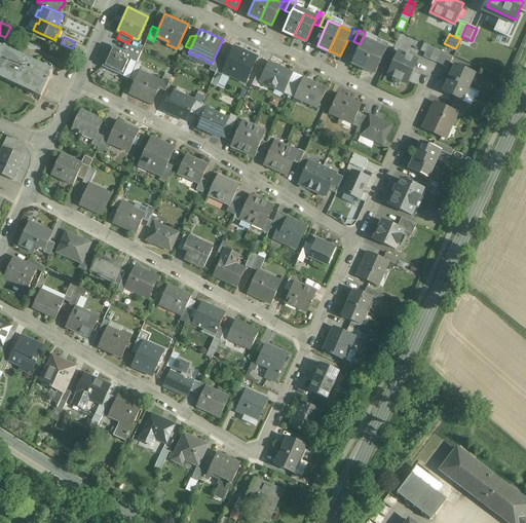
[(364,37),(363,37),(360,44),(351,61),(364,67),(374,42),(364,37)]
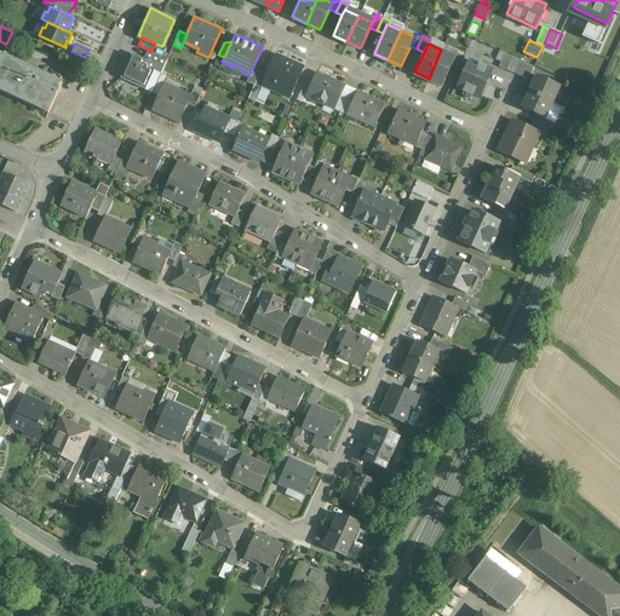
[(454,56),(441,50),(429,79),(442,85),(452,64),(455,56),(454,56)]
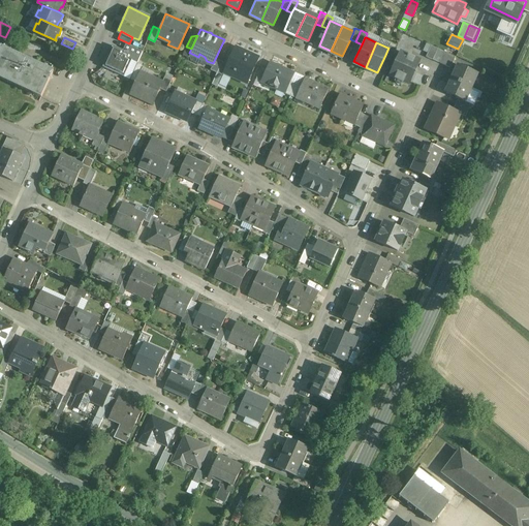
[(72,49),(61,43),(59,49),(70,54),(72,49)]
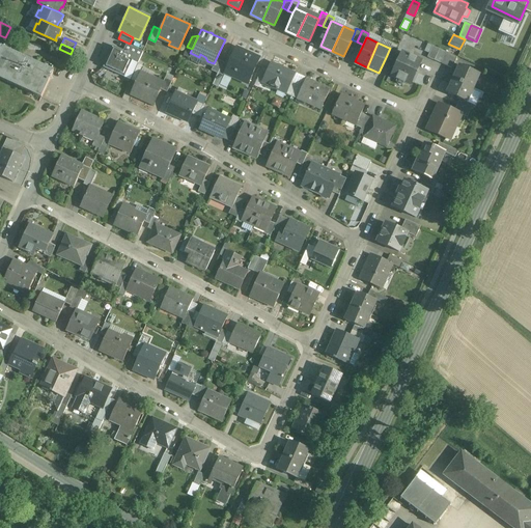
[(391,44),(389,48),(390,48),(387,55),(392,58),(397,47),(391,44)]
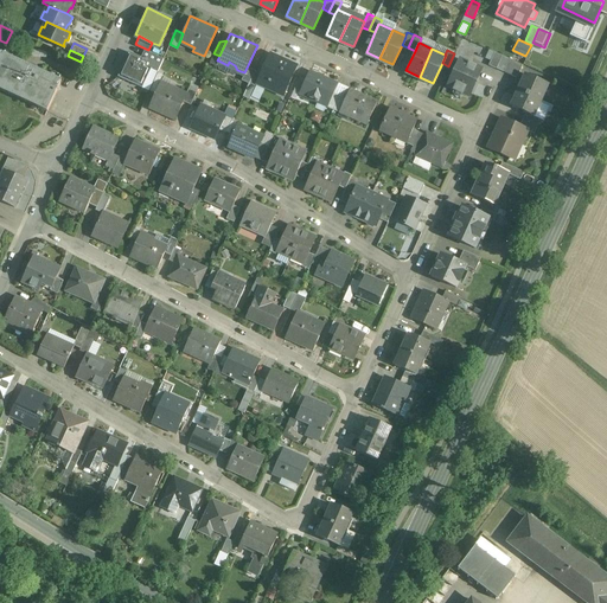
[(489,63),(497,66),(503,53),(494,50),(489,63)]
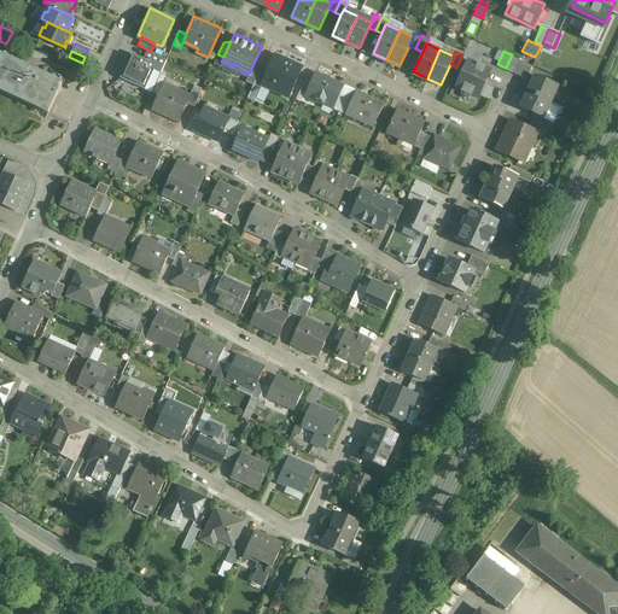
[(62,80),(3,52),(1,54),(0,56),(0,88),(48,111),(62,80)]
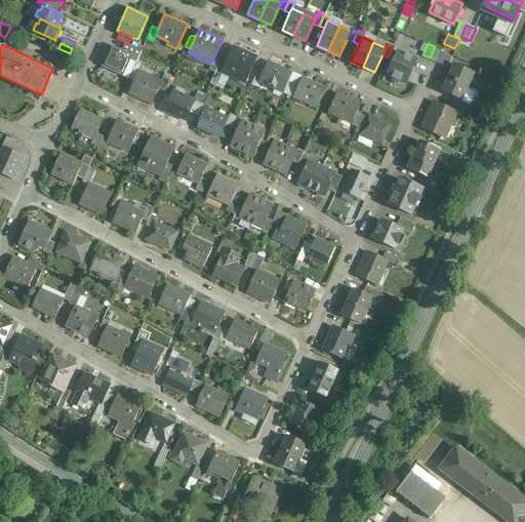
[(256,55),(234,44),(226,62),(221,70),(223,70),(245,81),(256,55)]
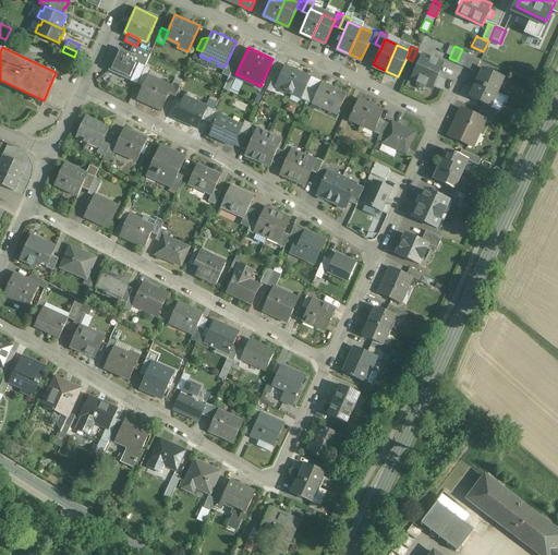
[(196,49),(193,56),(199,59),(201,56),(199,56),(202,51),(196,49)]
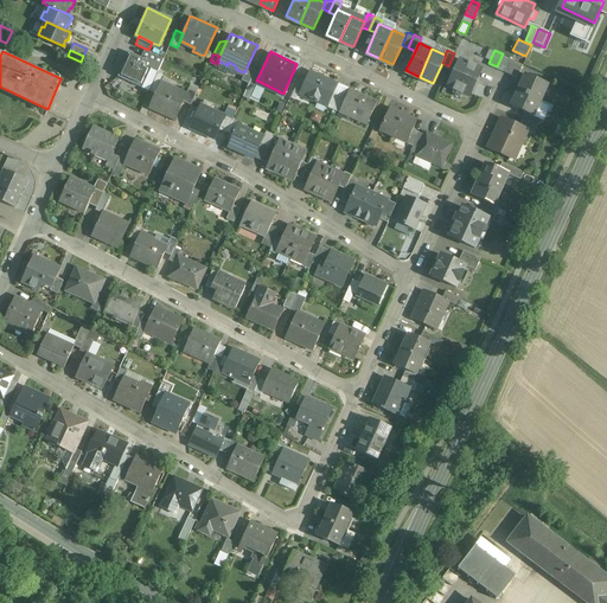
[(503,53),(497,66),(504,70),(510,57),(503,53)]
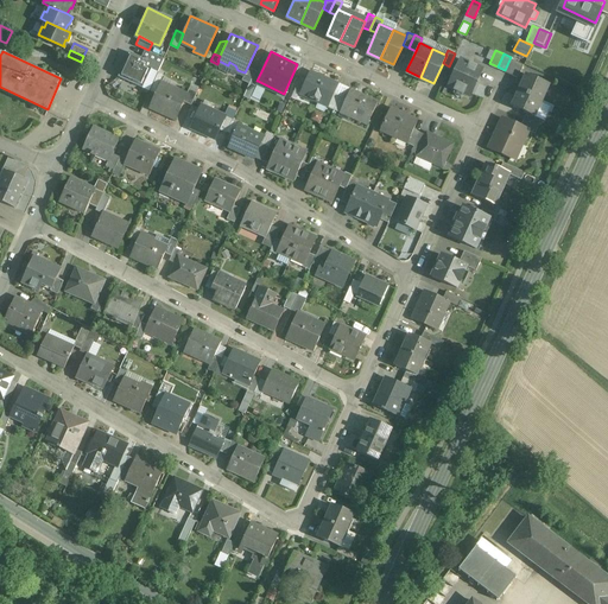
[(482,68),(461,57),(449,84),(470,94),(482,68)]
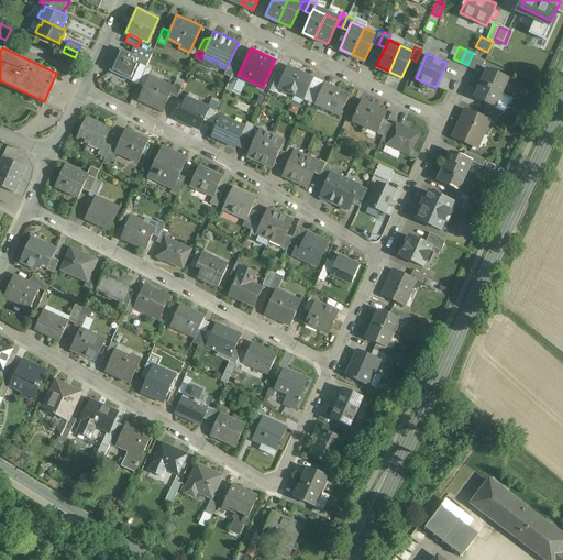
[(485,58),(473,53),(467,65),(479,69),(485,58)]
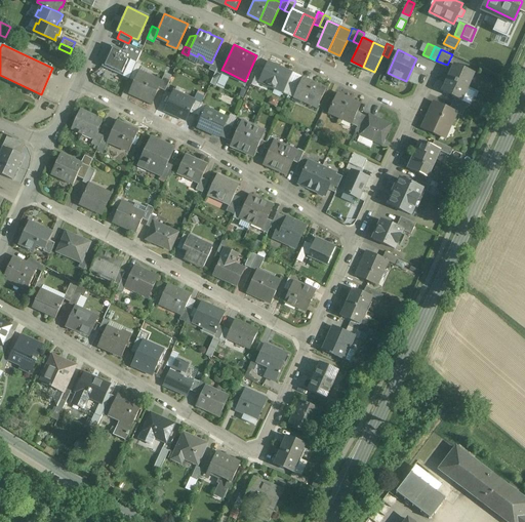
[(220,59),(214,56),(211,63),(209,68),(215,70),(220,59)]
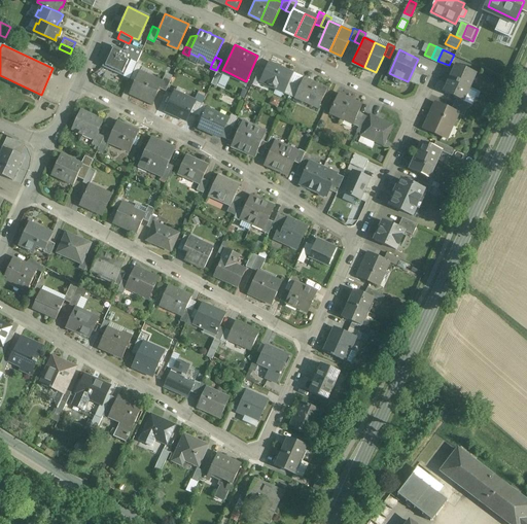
[(216,70),(211,81),(217,84),(223,70),(222,70),(226,62),(221,60),(216,70)]
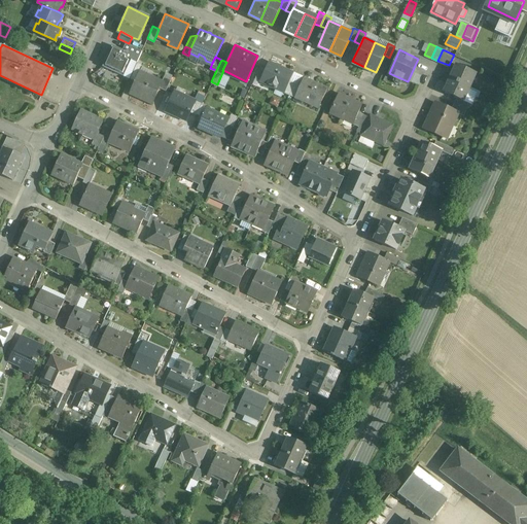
[(292,71),(269,61),(260,79),(274,85),(274,86),(277,88),(278,84),(284,86),(283,90),(284,90),(292,71)]
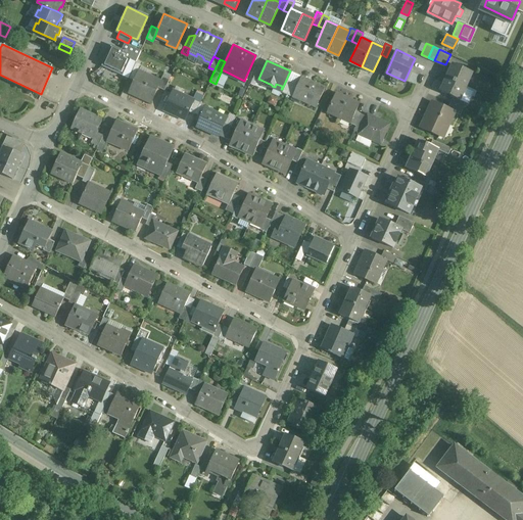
[(472,71),(454,61),(446,76),(466,84),(472,71)]
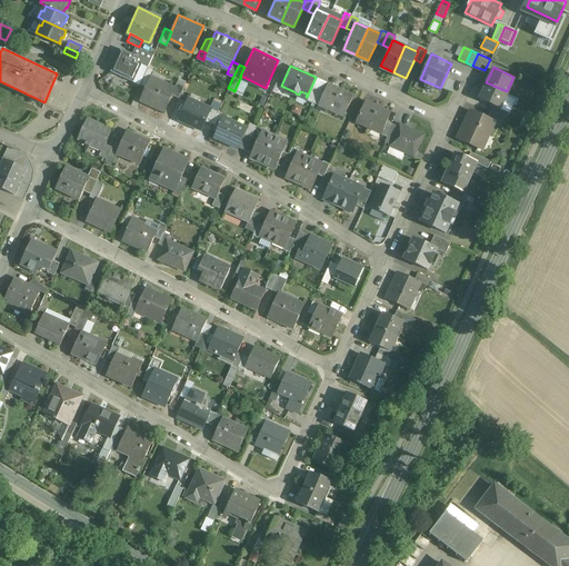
[(175,86),(151,75),(140,99),(165,110),(172,93),(175,87),(175,86)]
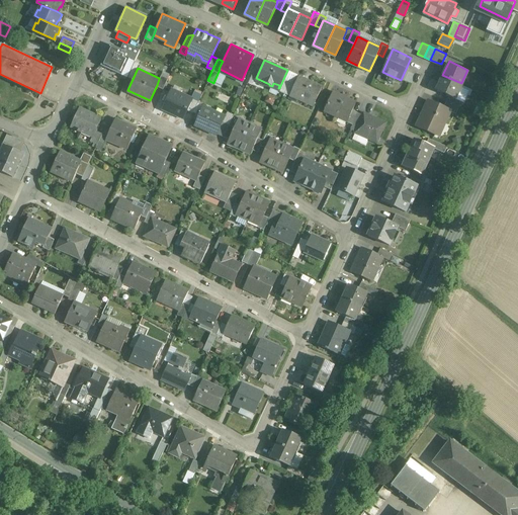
[(168,77),(161,74),(159,78),(159,79),(157,85),(163,88),(168,77)]
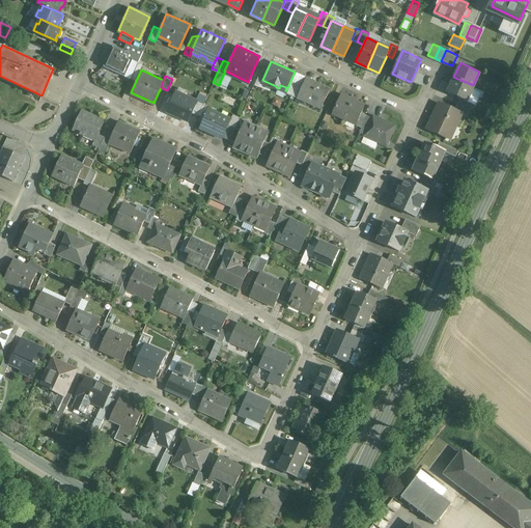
[(330,87),(306,77),(298,95),(320,107),(330,87)]
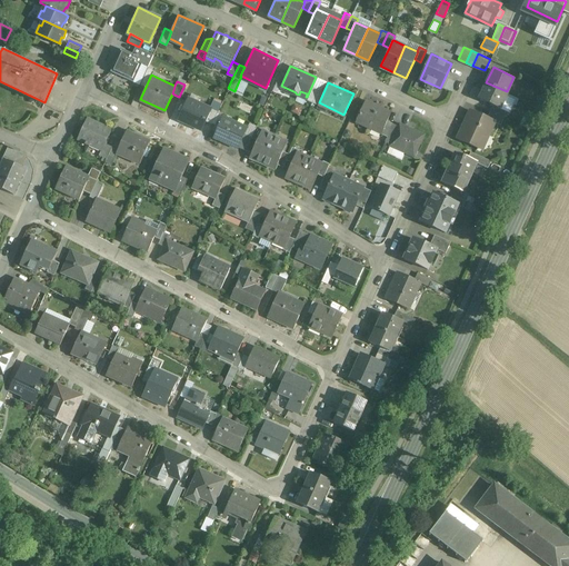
[(507,91),(486,82),(479,98),(492,103),(500,107),(507,91)]
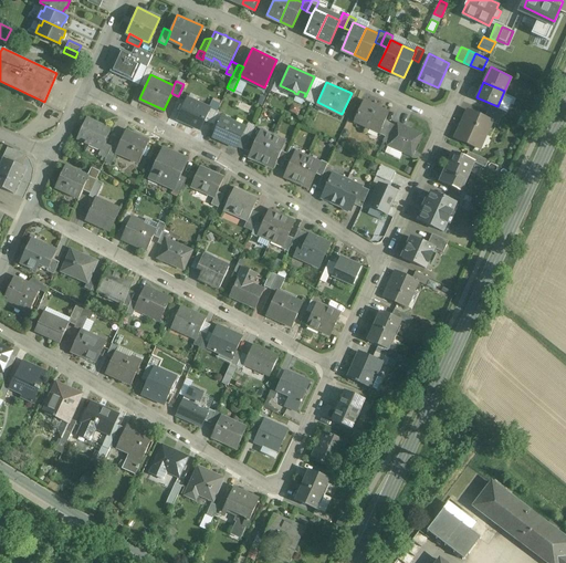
[(210,106),(188,96),(178,117),(200,127),(205,118),(210,106)]
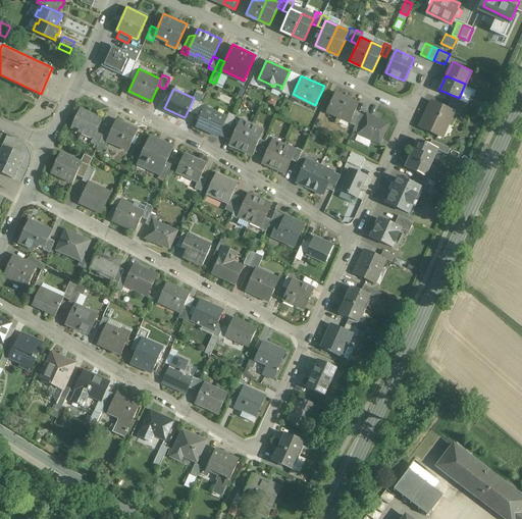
[(358,102),(335,91),(326,110),(349,120),(350,120),(355,109),(358,102)]
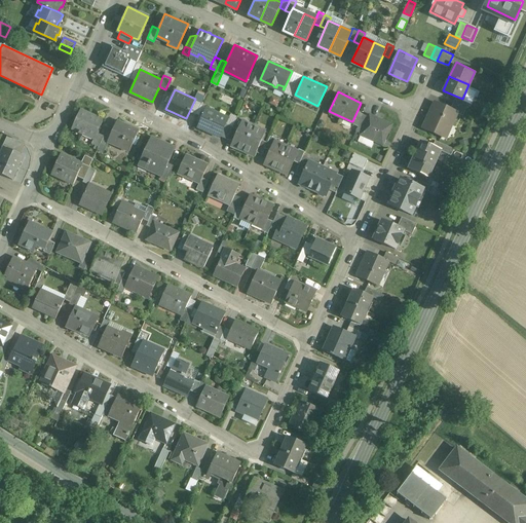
[(468,101),(462,99),(455,96),(453,102),(465,107),(468,101)]
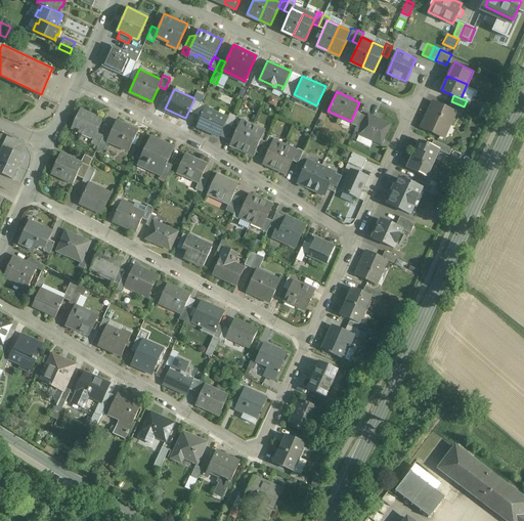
[(201,101),(194,98),(189,110),(195,113),(201,101)]
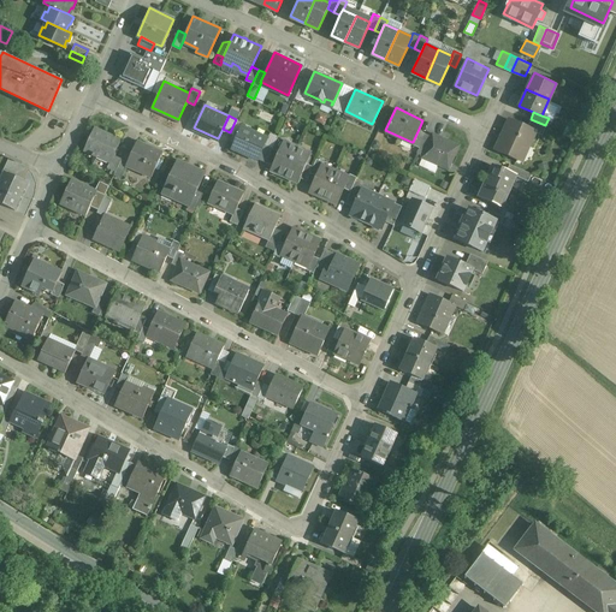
[(527,125),(510,117),(496,148),(521,160),(534,130),(535,129),(527,125)]
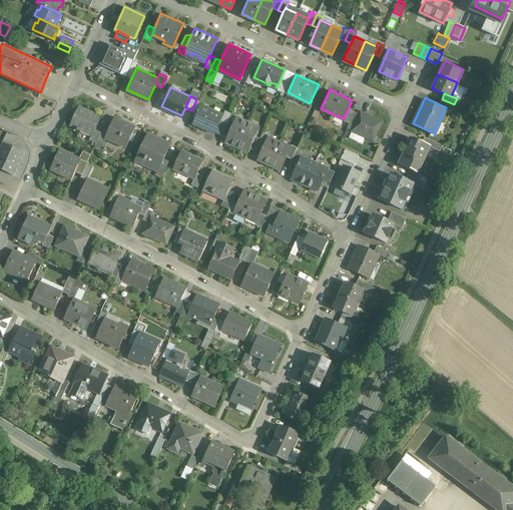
[(454,104),(442,99),(439,104),(446,107),(445,108),(452,111),(454,104)]
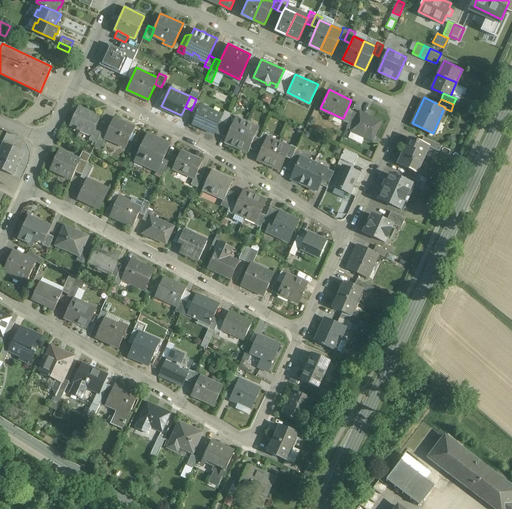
[(222,115),(208,109),(209,107),(200,103),(192,122),(214,132),(214,131),(220,119),(222,115)]
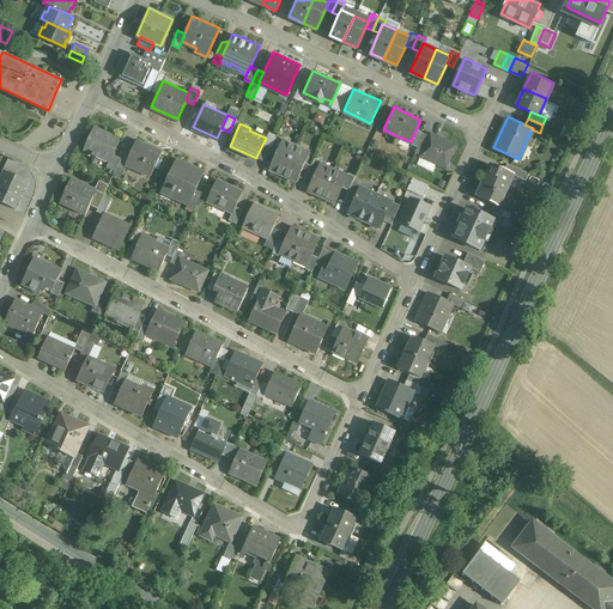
[(120,136),(93,125),(83,148),(92,152),(91,153),(96,156),(96,154),(108,160),(109,160),(113,152),(120,136)]
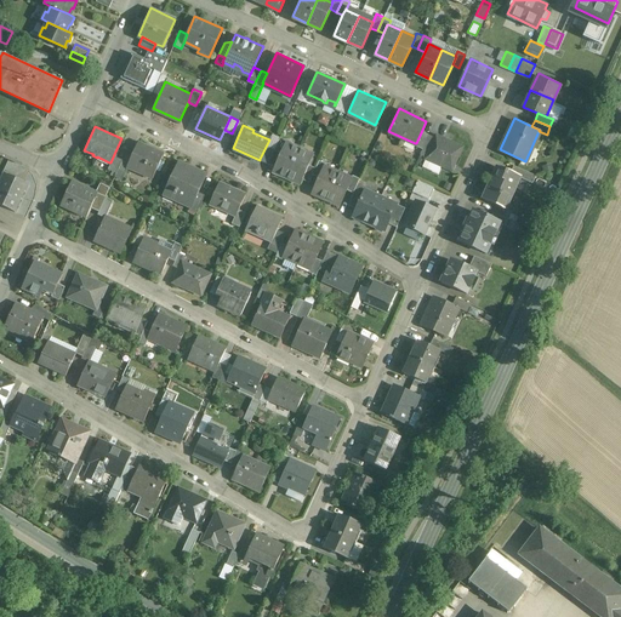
[(422,130),(416,143),(415,143),(422,147),(428,132),(422,130)]
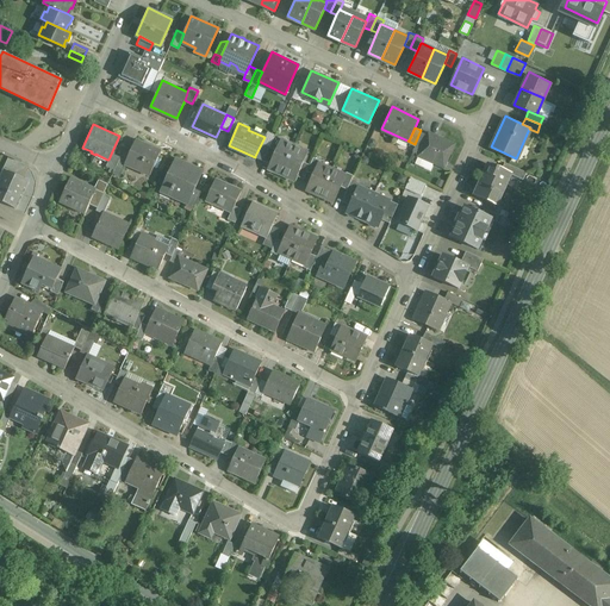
[(421,130),(415,144),(421,148),(428,133),(421,130)]
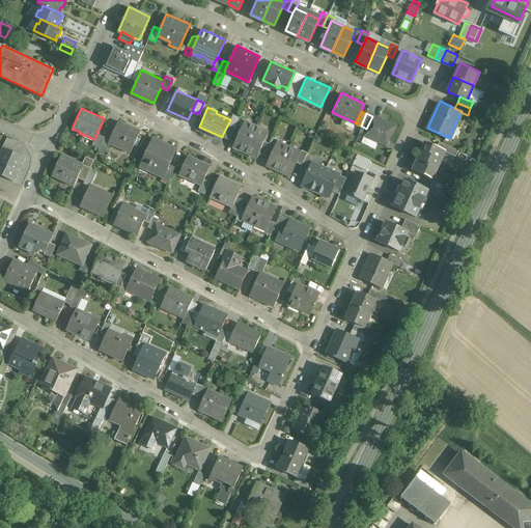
[(395,124),(373,114),(372,116),(366,129),(364,134),(386,144),(395,124)]
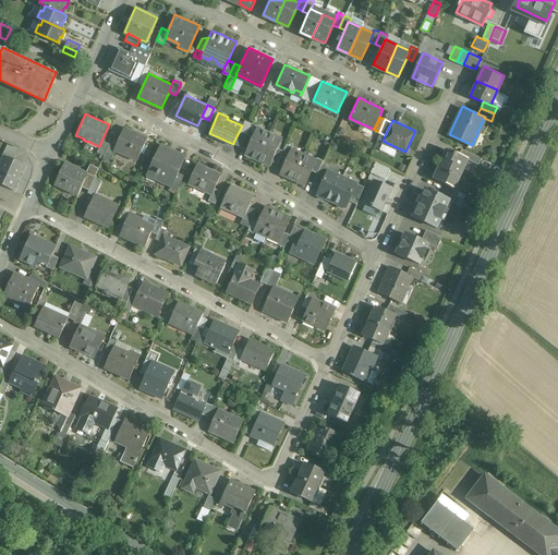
[(147,136),(124,127),(117,141),(113,148),(114,148),(136,158),(147,136)]
